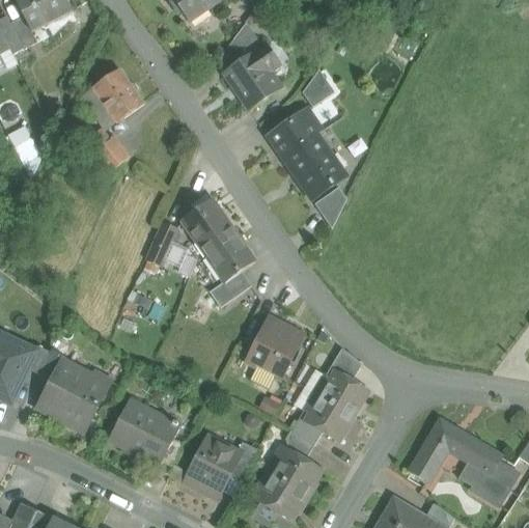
[(14,0),(22,17),(9,23),(22,48),(22,49),(36,43),(30,30),(70,9),(64,0),(14,0)]
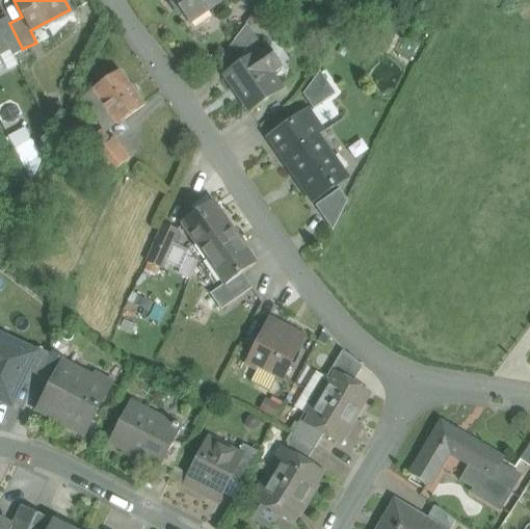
[(173,0),(187,21),(217,0),(173,0)]
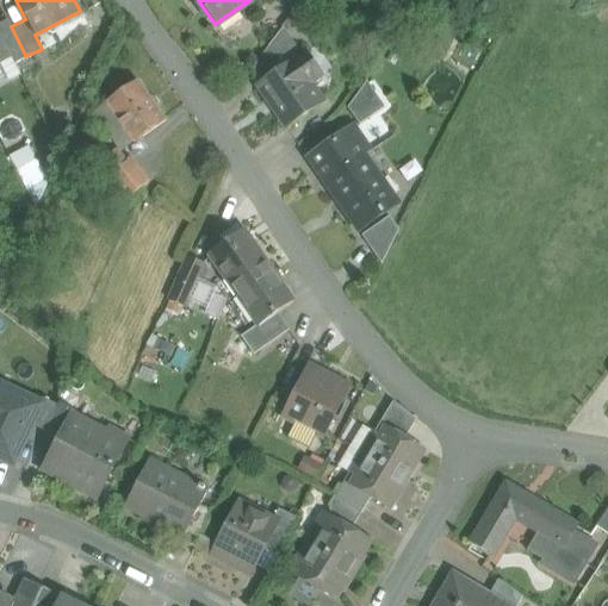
[(11,26),(6,18),(0,20),(0,36),(2,41),(10,56),(13,61),(25,55),(11,26)]
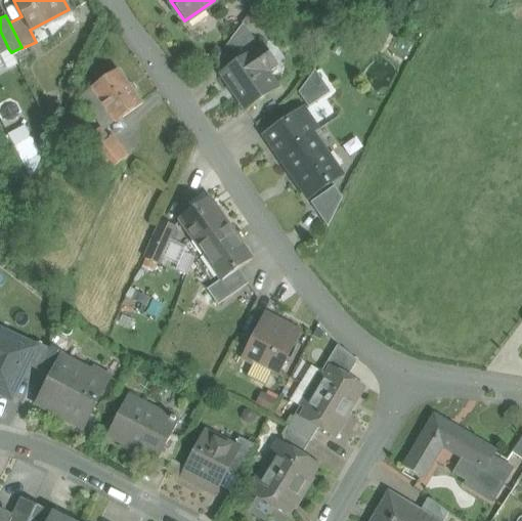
[(241,23),(213,58),(220,70),(256,45),(242,24),(241,23)]
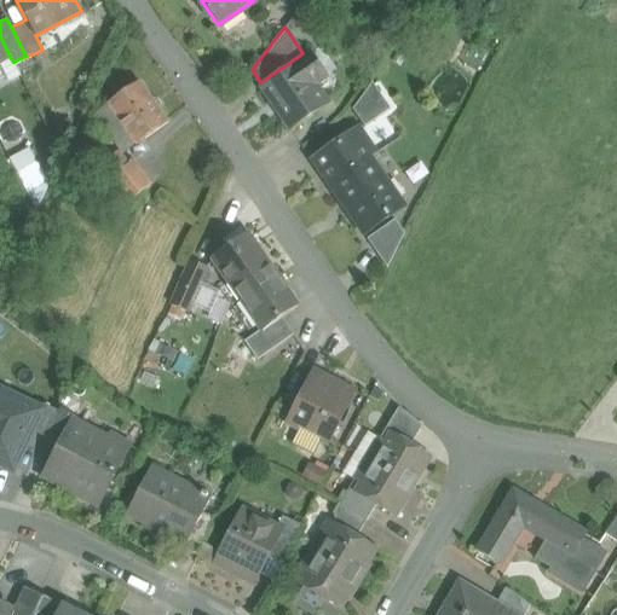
[(0,61),(10,57),(3,41),(0,36),(0,61)]
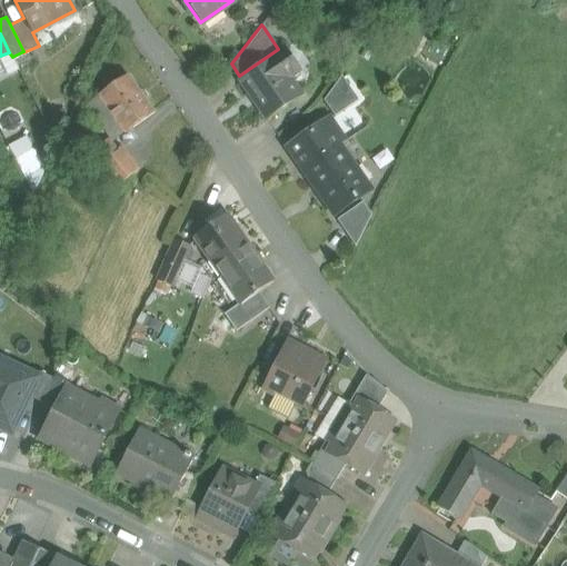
[(239,76),(238,77),(266,118),(300,95),(288,77),(297,69),(281,47),(278,49),(239,76)]
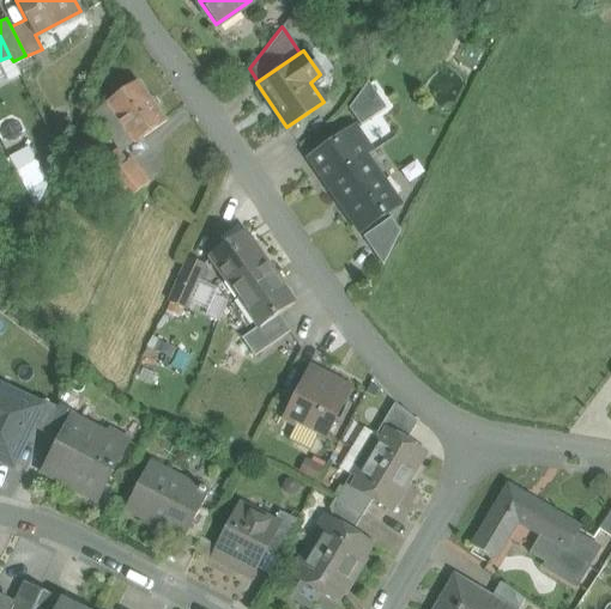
[(137,79),(104,101),(133,141),(164,119),(137,79)]
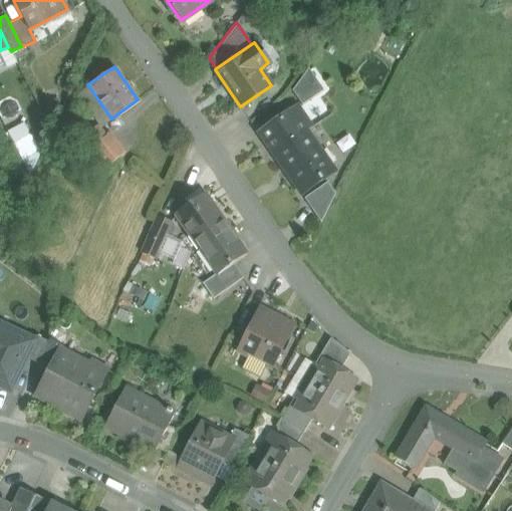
[(307,67),(291,89),(301,103),(322,88),(307,67)]
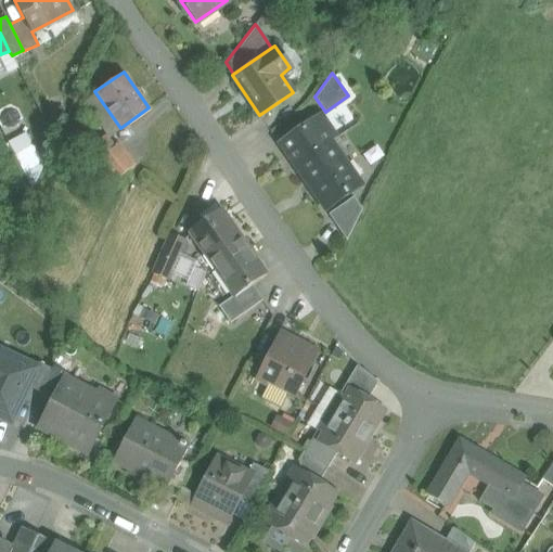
[(120,128),(94,91),(82,100),(104,133),(107,137),(120,128)]
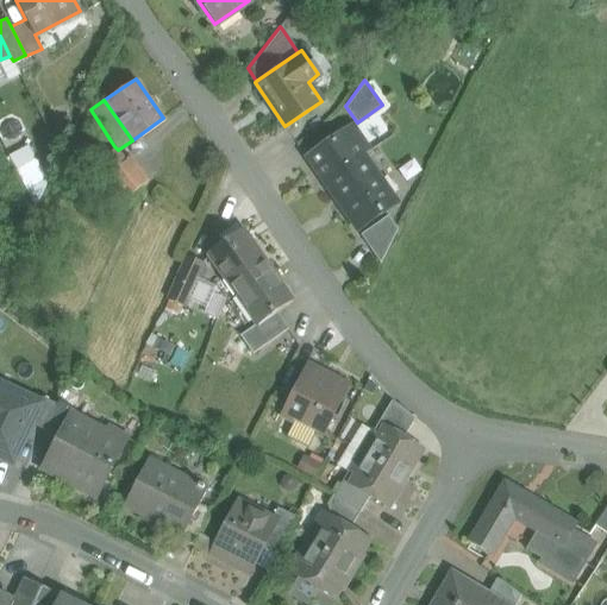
[(362,153),(368,149),(351,125),(306,156),(324,181),(327,178),(362,153)]
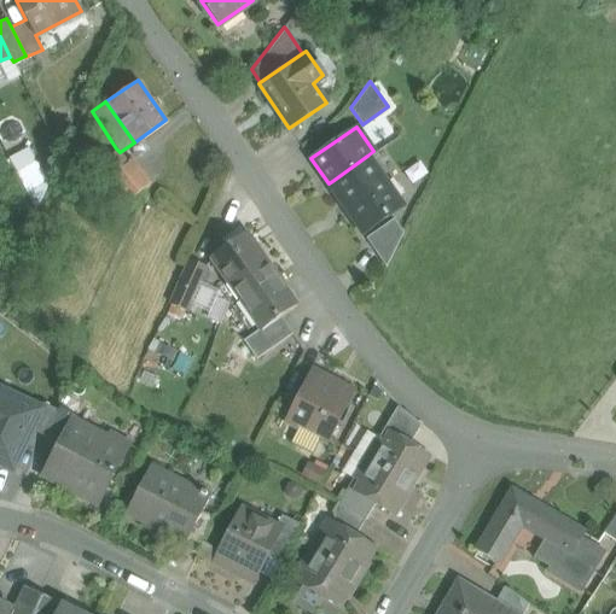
[(25,187),(46,176),(28,144),(7,155),(25,187)]
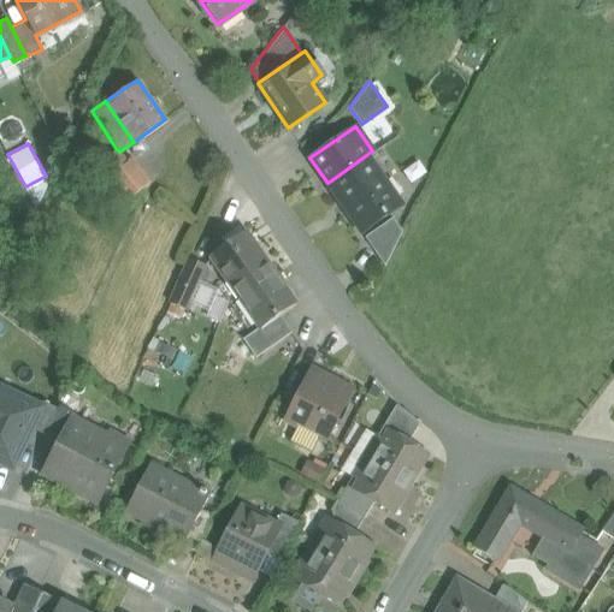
[(149,180),(130,156),(125,160),(119,152),(116,148),(101,159),(129,196),(149,180)]
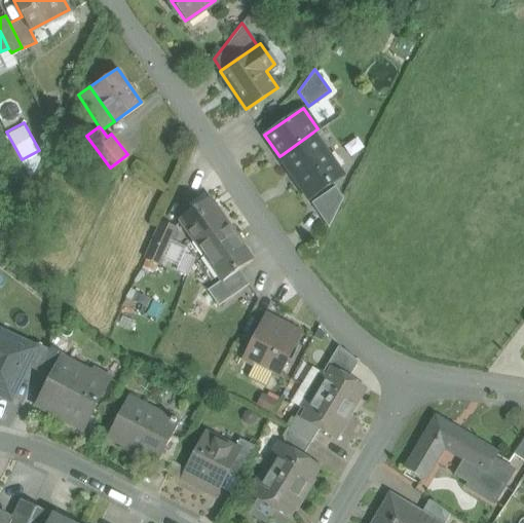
[(312,133),(283,154),(299,179),(296,181),(307,197),(331,181),(329,178),(339,171),(312,133)]
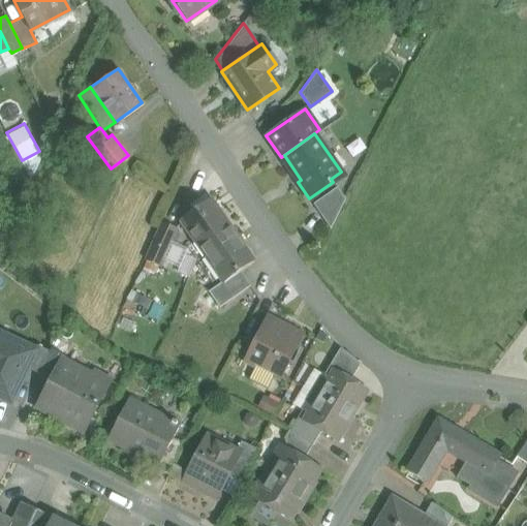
[(336,186),(312,203),(329,227),(344,197),(336,186)]
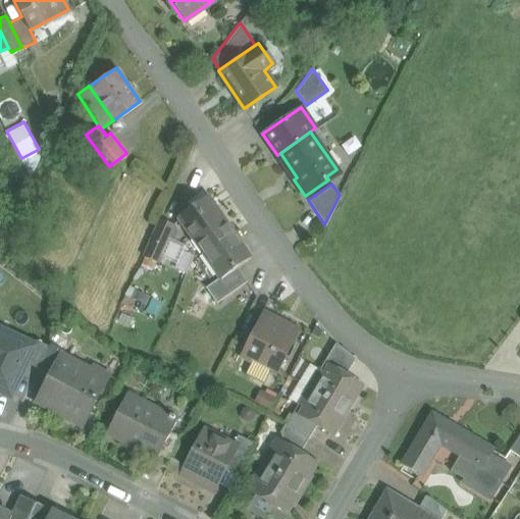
[(231,231),(206,196),(177,215),(203,252),(231,231)]
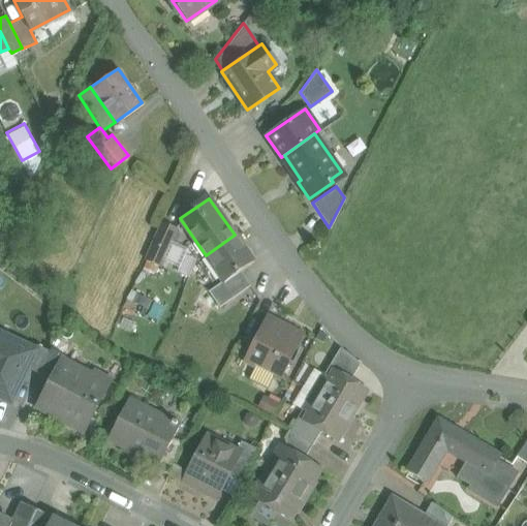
[(176,227),(161,220),(145,258),(158,265),(176,227)]
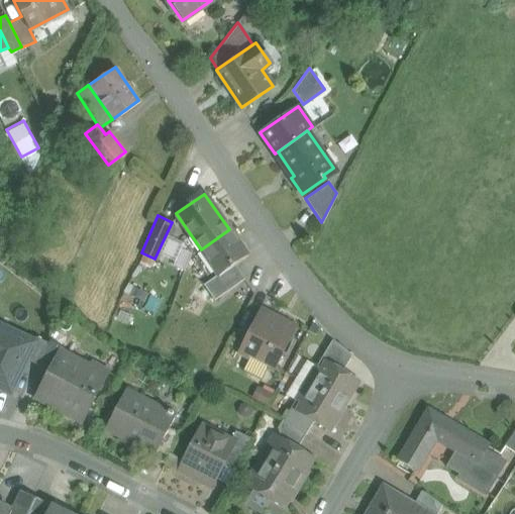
[(229,229),(201,249),(217,273),(218,274),(233,264),(246,254),(229,229)]
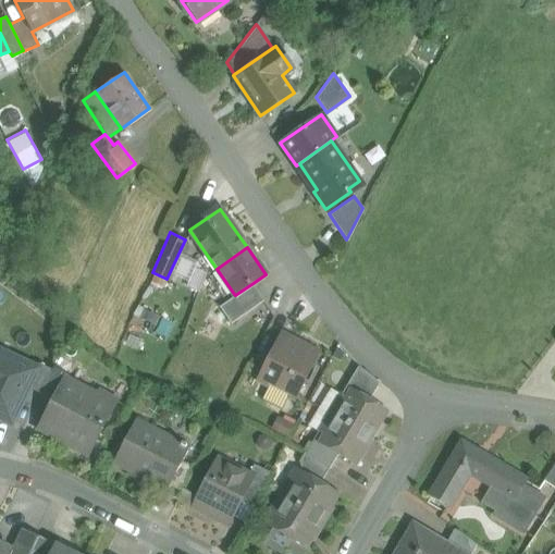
[(234,294),(218,305),(230,322),(262,299),(251,284),(235,295),(234,294)]
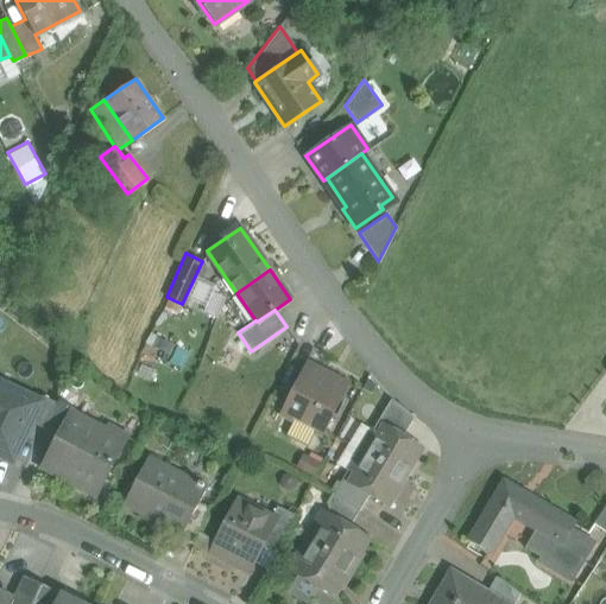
[(327,386),(334,373),(308,361),(302,373),(327,386)]
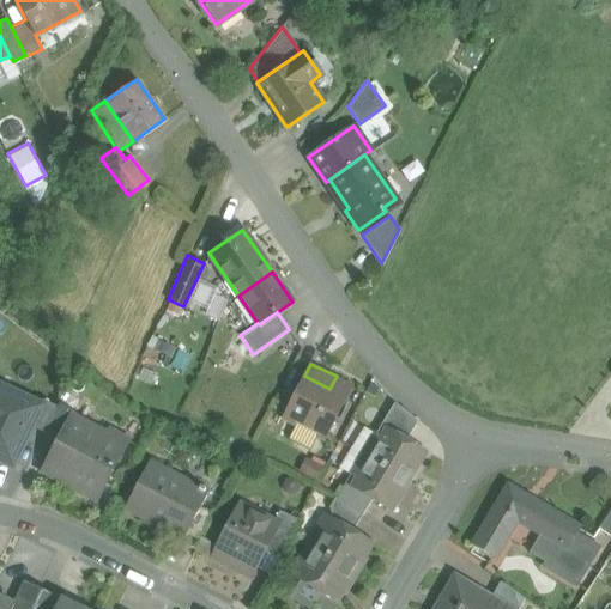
[(330,389),(304,376),(284,414),(322,434),(349,383),(337,376),(330,389)]
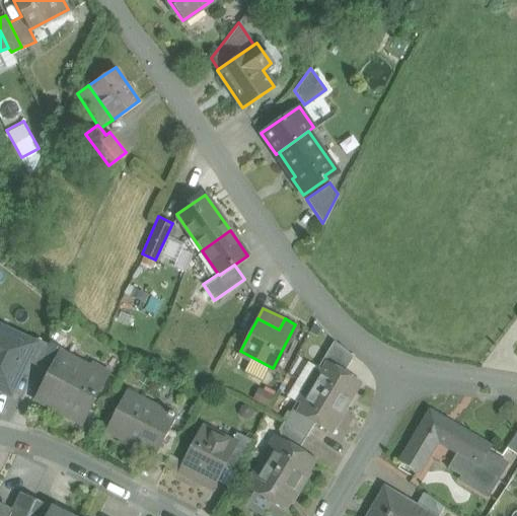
[(32,341),(0,324),(0,388),(8,392),(24,359),(32,341)]
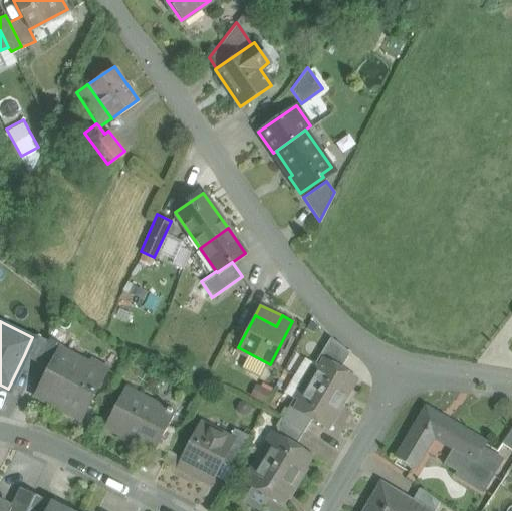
[(46,339),(34,333),(32,337),(24,355),(36,361),(46,339)]
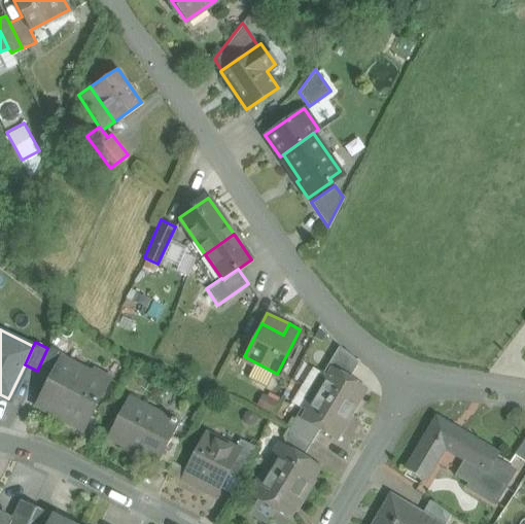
[(358,360),(338,345),(321,373),(326,376),(331,368),(348,378),(358,360)]
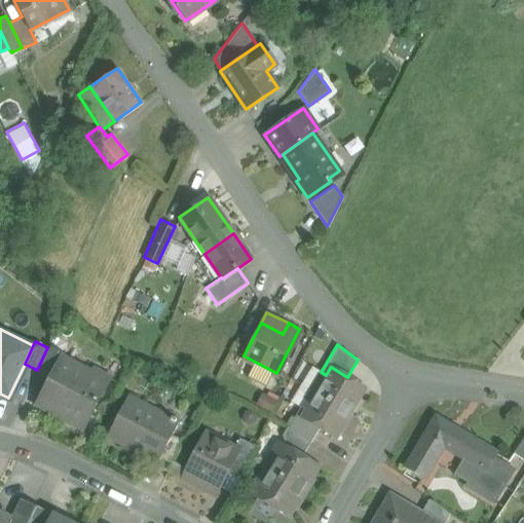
[(47,347),(37,370),(49,375),(60,356),(62,357),(63,352),(48,345),(47,347)]
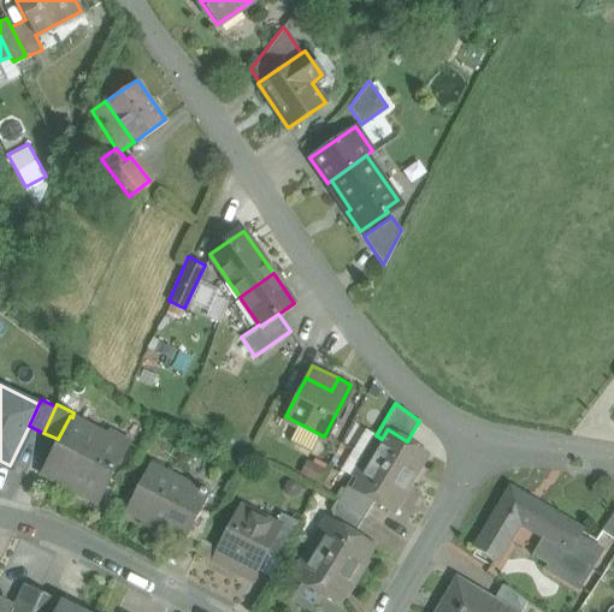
[(72,417),(70,416),(58,439),(41,471),(72,488),(74,486),(98,499),(128,441),(108,431),(106,435),(72,417)]
